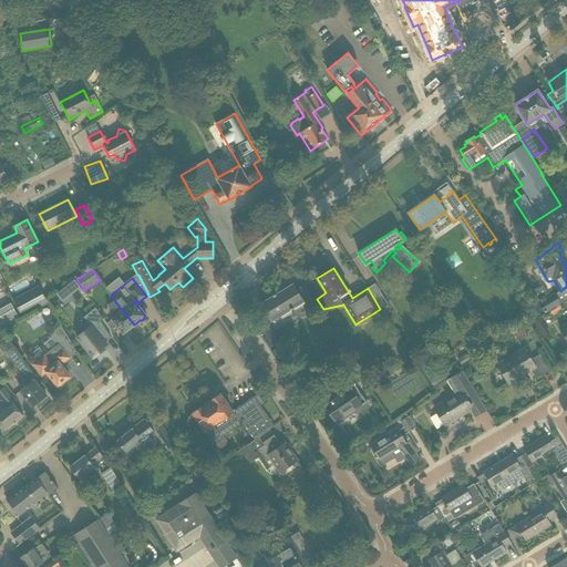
[(81,288),(74,280),(70,284),(57,295),(62,302),(80,288),(81,288)]
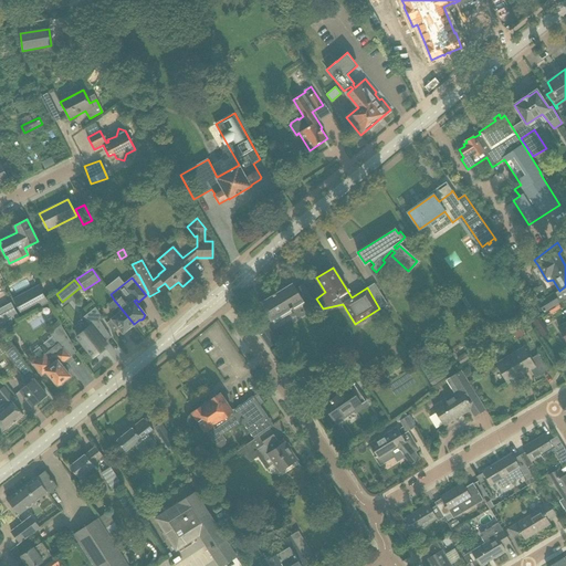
[(375,283),(367,287),(379,308),(387,303),(375,283)]
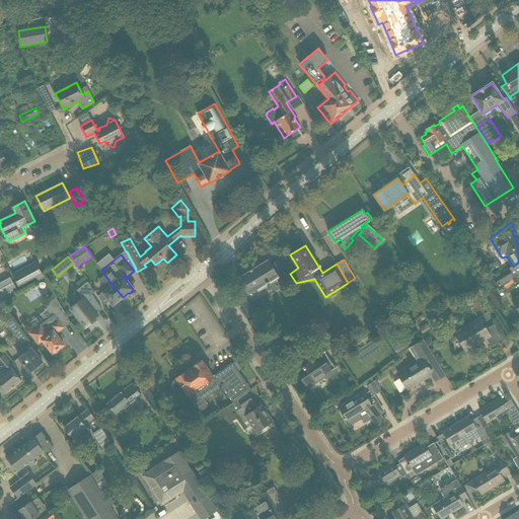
[(281,285),(282,284),(281,282),(269,261),(239,279),(240,280),(240,279),(250,296),(258,291),(269,285),(271,288),(272,289),(273,289),(274,290),(276,290),(277,290),(278,289),(279,289),(280,288),(280,287),(281,286),(281,285)]
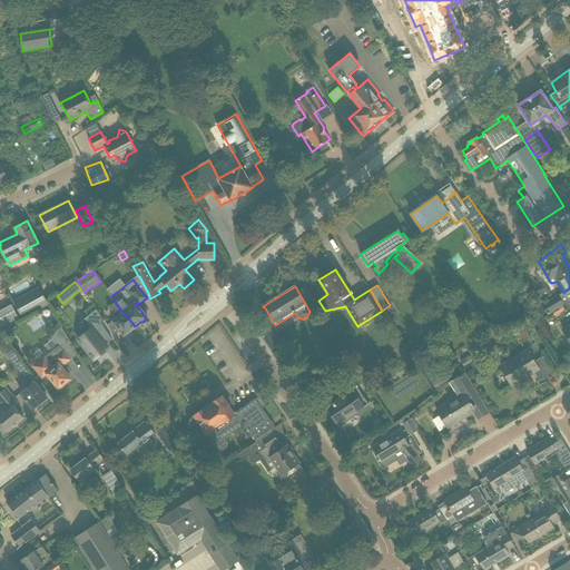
[(563,293),(541,306),(547,315),(561,305),(562,307),(569,302),(569,287),(569,288),(563,293)]
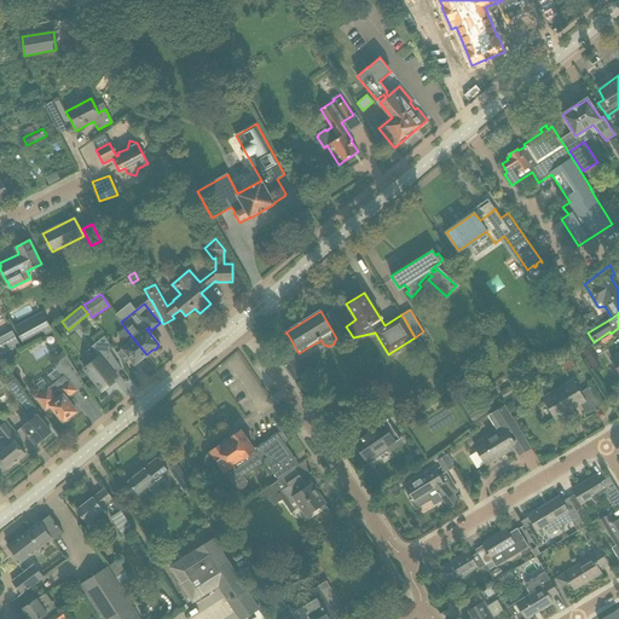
[(44,314),(16,329),(24,346),(52,330),(44,314)]
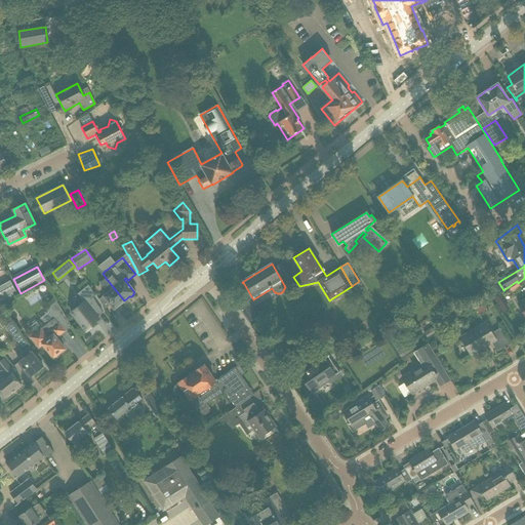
[(497,268),(491,271),(495,278),(501,274),(497,268)]
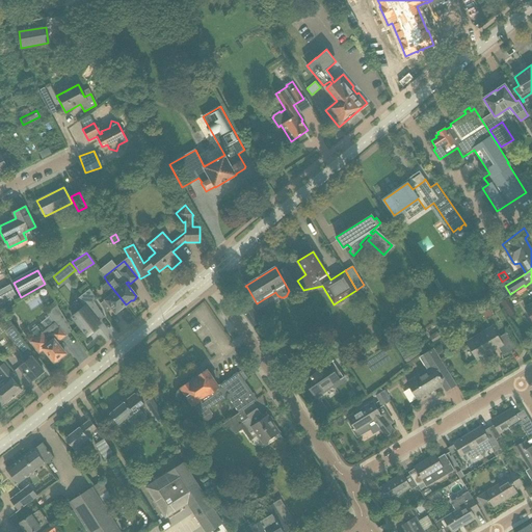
[(126,304),(107,282),(101,287),(109,296),(105,299),(109,304),(115,313),(126,304)]
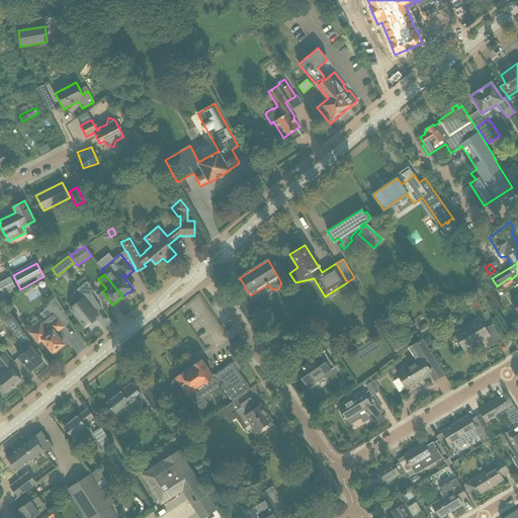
[(0,298),(17,289),(10,276),(0,281),(0,298)]
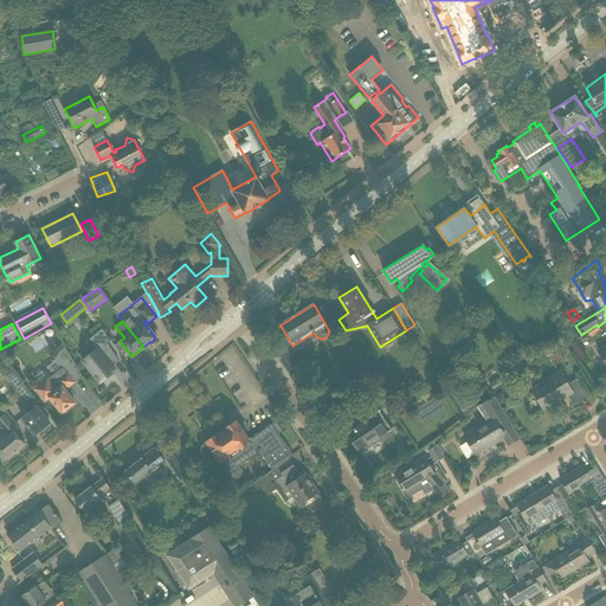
[(115,368),(110,362),(117,358),(108,343),(111,341),(104,331),(103,329),(90,340),(97,349),(83,361),(101,384),(113,373),(111,372),(115,368)]
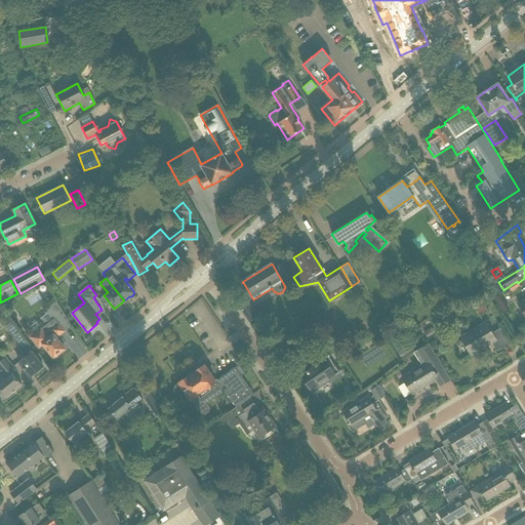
[(499,295),(493,299),(497,307),(505,303),(499,295)]
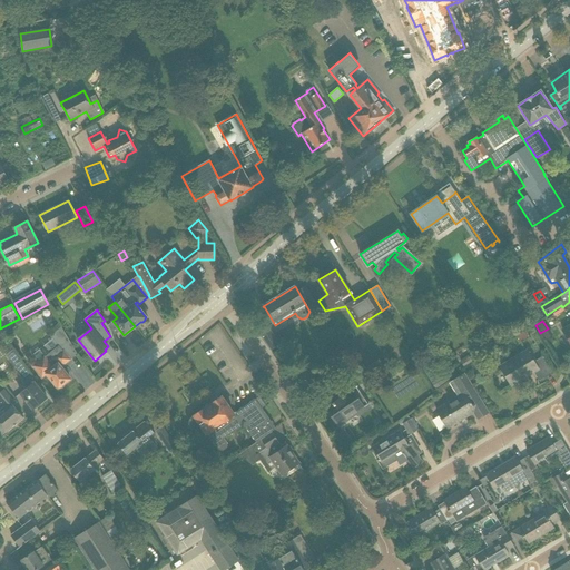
[(61,350),(70,342),(61,327),(57,331),(50,336),(52,338),(45,346),(46,347),(41,351),(40,350),(32,355),(38,363),(35,366),(42,376),(47,373),(58,389),(69,380),(70,377),(61,366),(70,360),(61,350)]
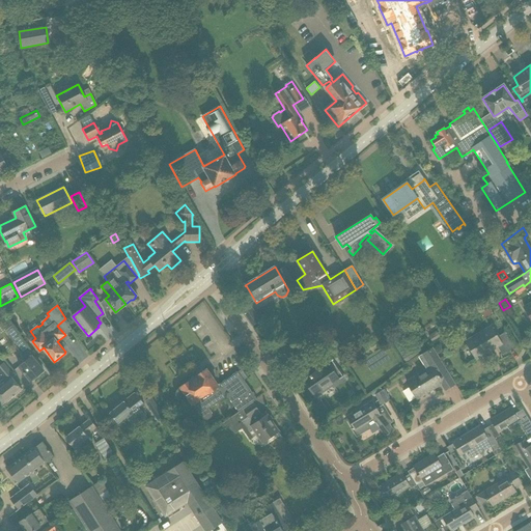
[(513,312),(510,306),(503,310),(507,316),(513,312)]
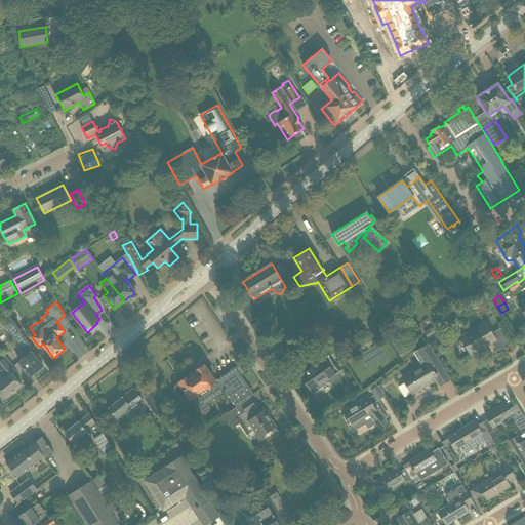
[(483,306),(477,310),(480,314),(486,310),(483,306)]
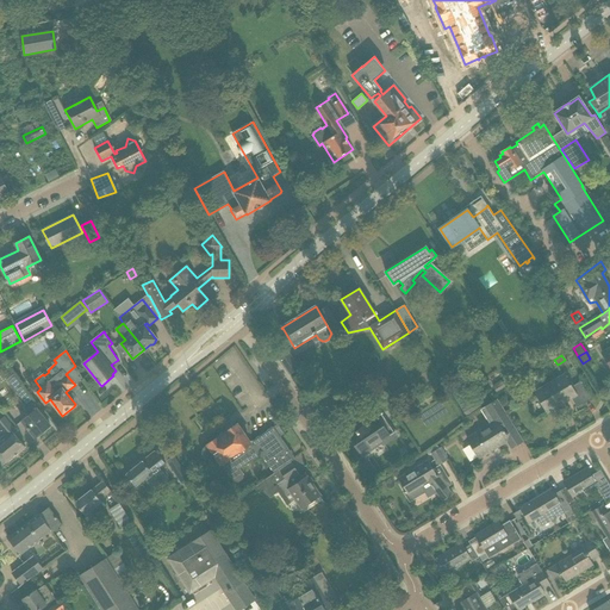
[(530,358),(524,361),(528,368),(534,365),(530,358)]
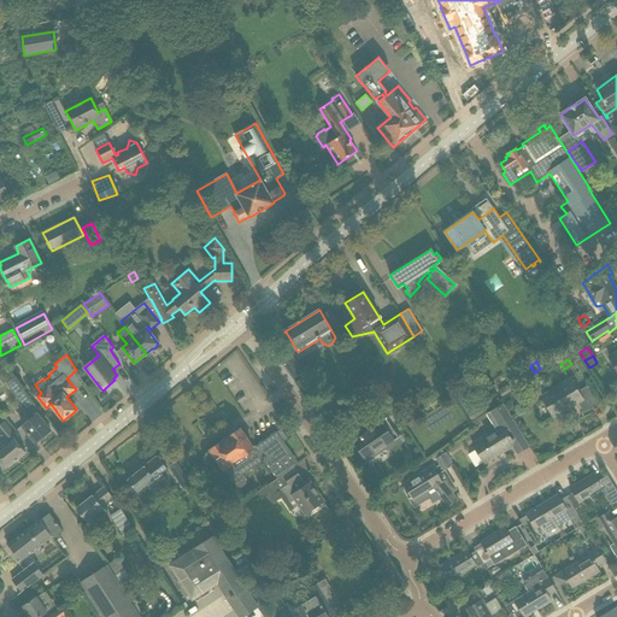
[(377,372),(372,375),(378,385),(383,381),(377,372)]
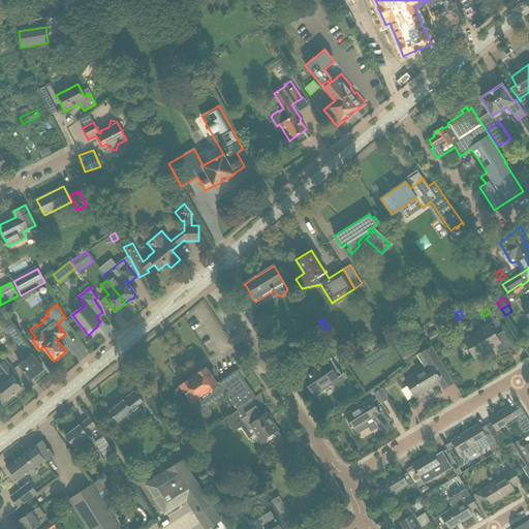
[(464,340),(474,358),(495,345),(500,353),(512,346),(503,331),(495,336),(489,324),(464,340)]
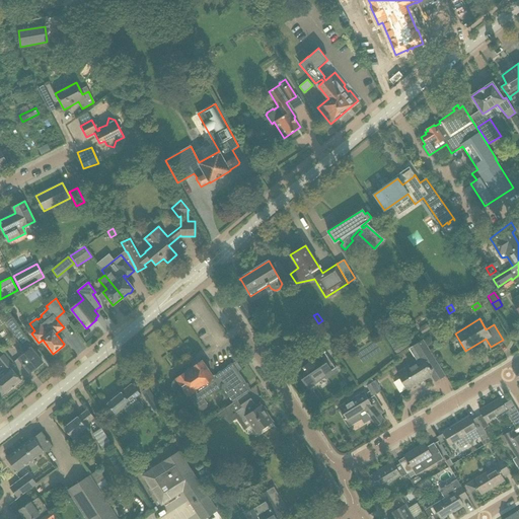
[(12,319),(6,323),(16,336),(20,331),(16,327),(18,326),(12,319)]
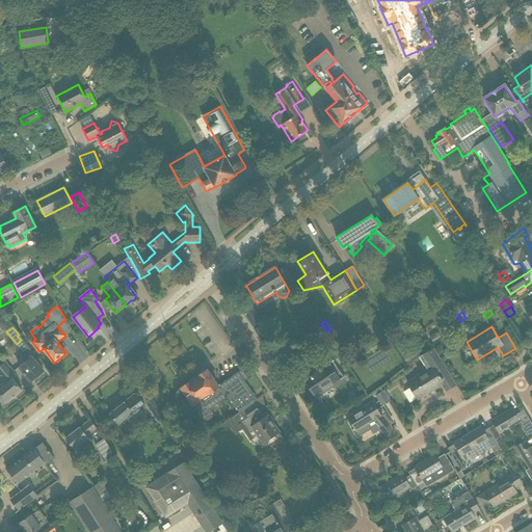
[(437,331),(430,336),(434,342),(441,338),(437,331)]
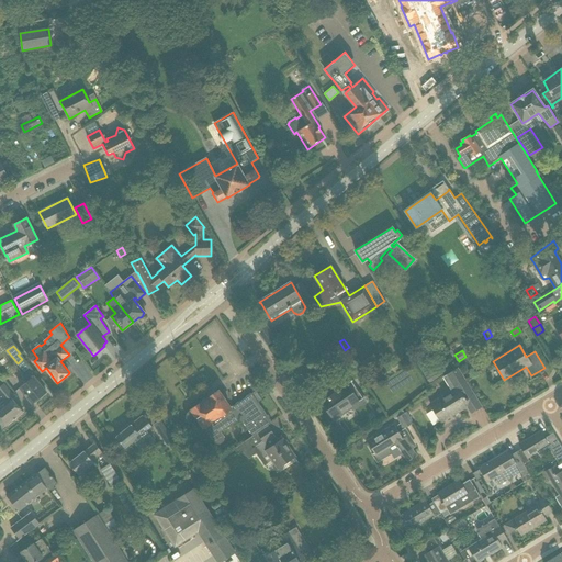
[(481,406),(472,392),(457,368),(444,377),(451,391),(430,404),(441,422),(465,406),(470,413),(481,406)]
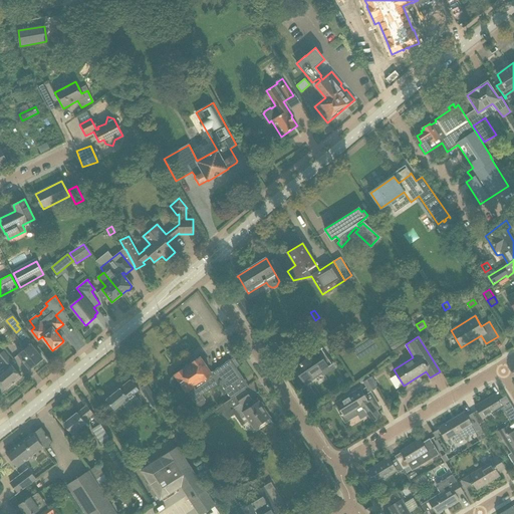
[(19,355),(23,360),(29,368),(42,358),(35,349),(36,348),(27,337),(20,343),(25,350),(19,355)]
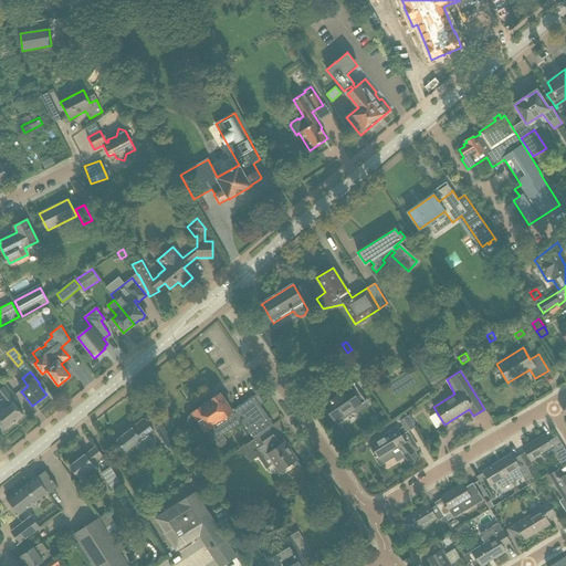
[(332,402),(325,407),(327,409),(326,410),(331,417),(332,416),(336,422),(354,410),(355,411),(367,404),(352,381),(338,390),(341,394),(331,400),(332,402)]
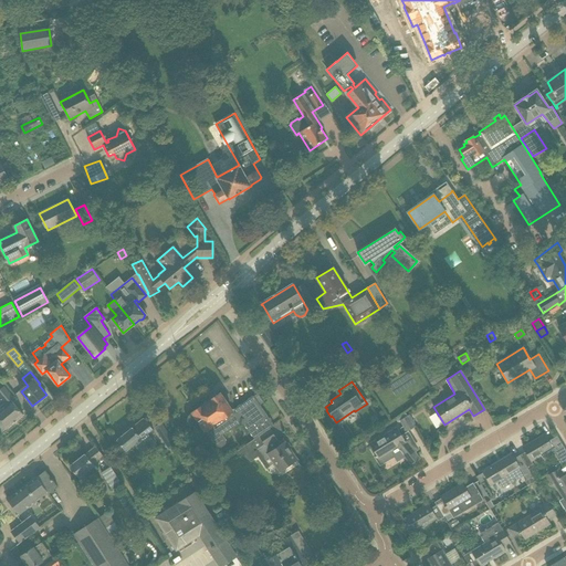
[(0,420),(1,421),(0,422),(0,429),(1,431),(6,428),(7,429),(23,415),(11,401),(14,398),(3,386),(0,388),(0,397),(4,402),(0,406),(0,408),(1,409),(0,410),(0,420)]
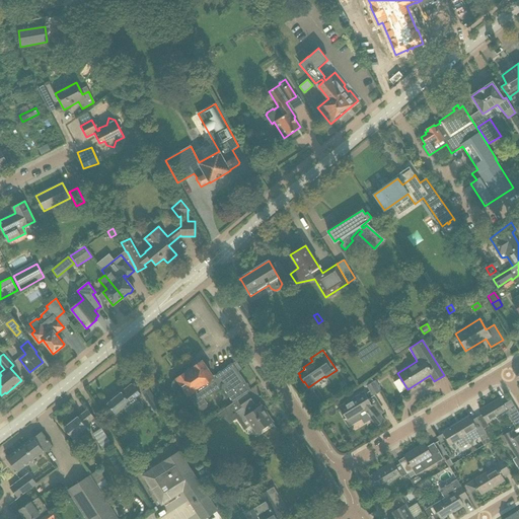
[(223,388),(233,402),(247,392),(251,390),(232,363),(213,377),(202,361),(176,378),(177,378),(172,381),(171,386),(175,390),(179,391),(183,388),(199,411),(204,411),(207,409),(207,403),(204,399),(220,388),(223,388)]
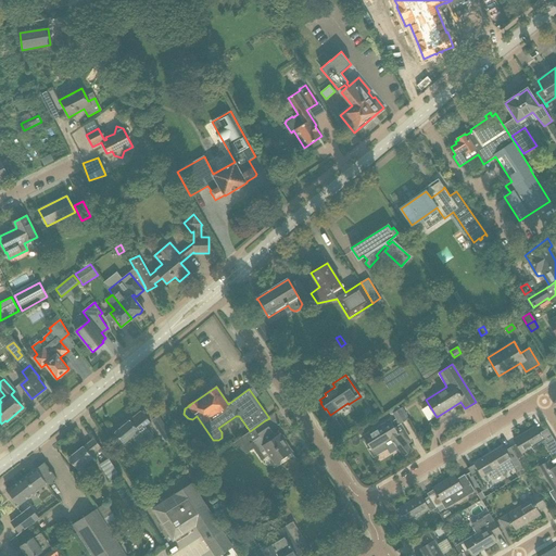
[(392,413),(400,424),(407,419),(401,407),(392,413)]
